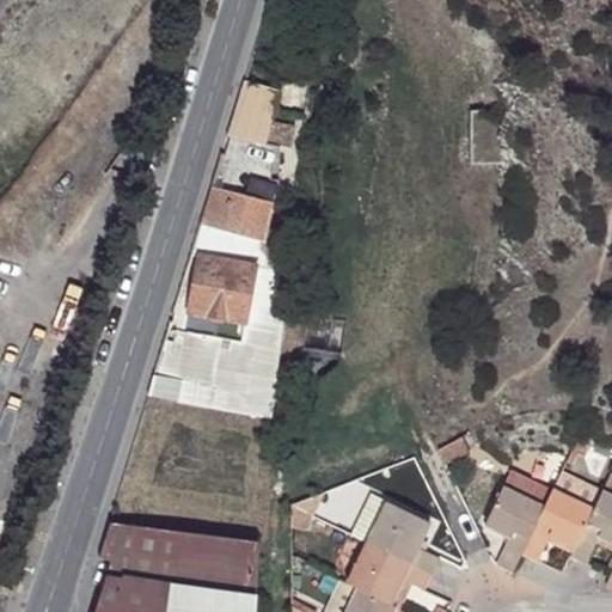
[(279,91),(257,84),(243,80),(227,134),(264,146),(279,91)]
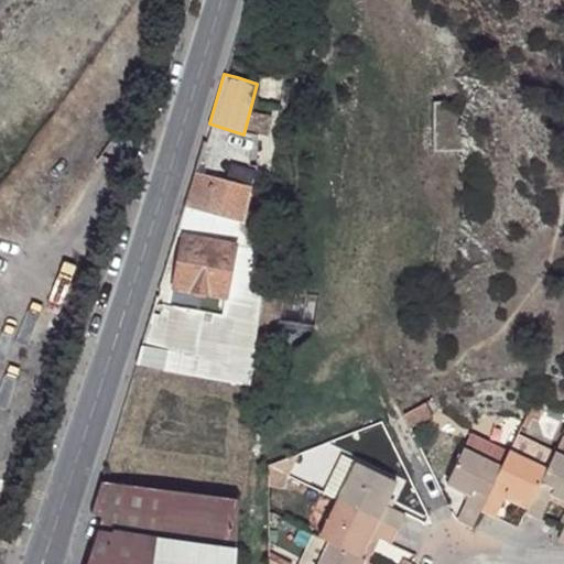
[(458,153),(458,110),(445,111),(444,102),(433,104),(433,153),(458,153)]
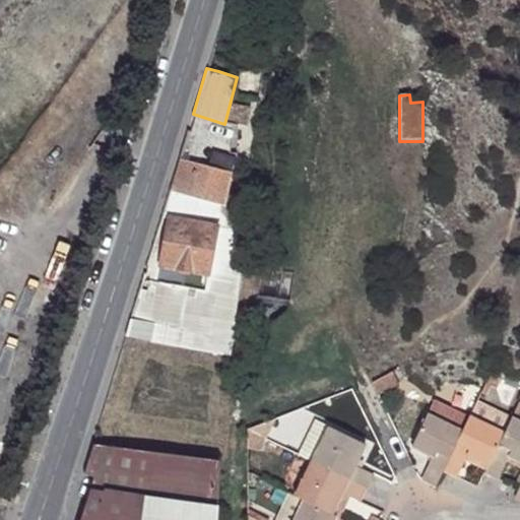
[(233,149),(186,137),(171,191),(224,205),(233,173),(228,172),(232,153),(233,149)]
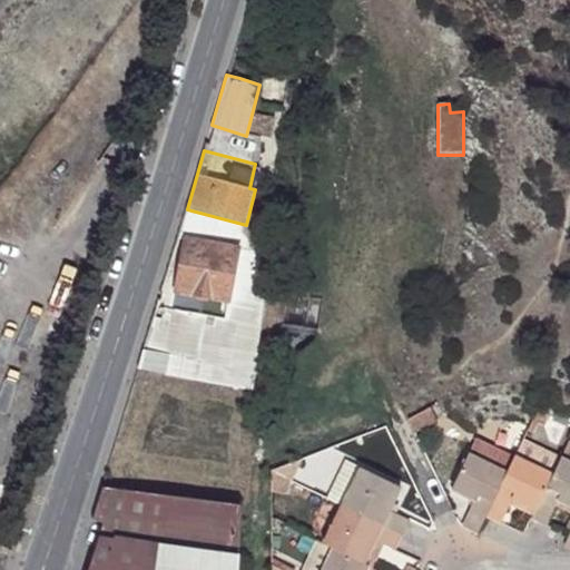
[(261,190),(261,169),(254,168),(249,188),(255,189),(261,190)]
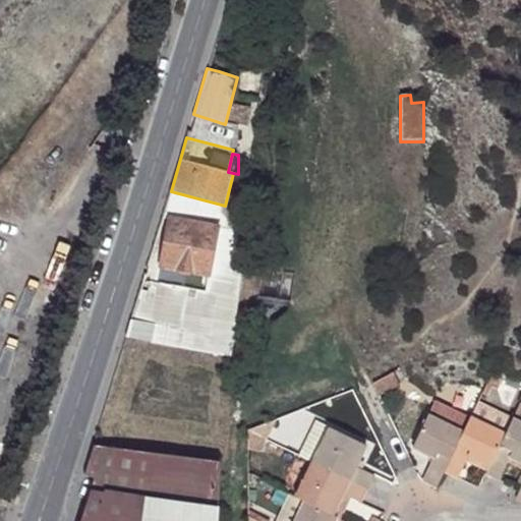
[(145,301),(138,299),(127,338),(230,357),(239,276),(239,230),(169,218),(160,267),(156,266),(145,301)]
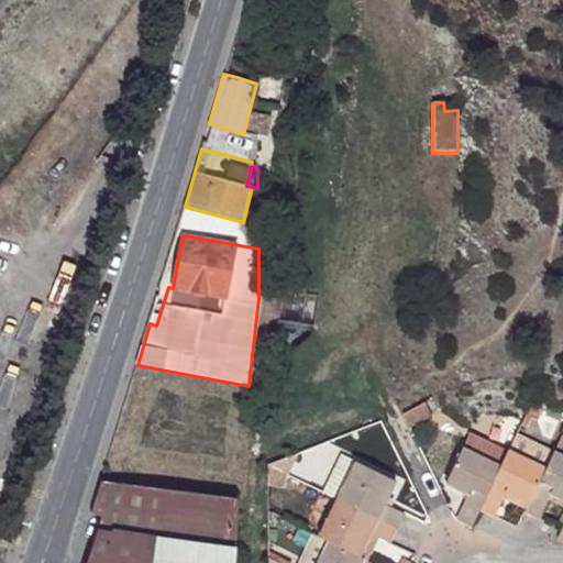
[(432,417),(423,403),(403,414),(409,428),(432,417)]
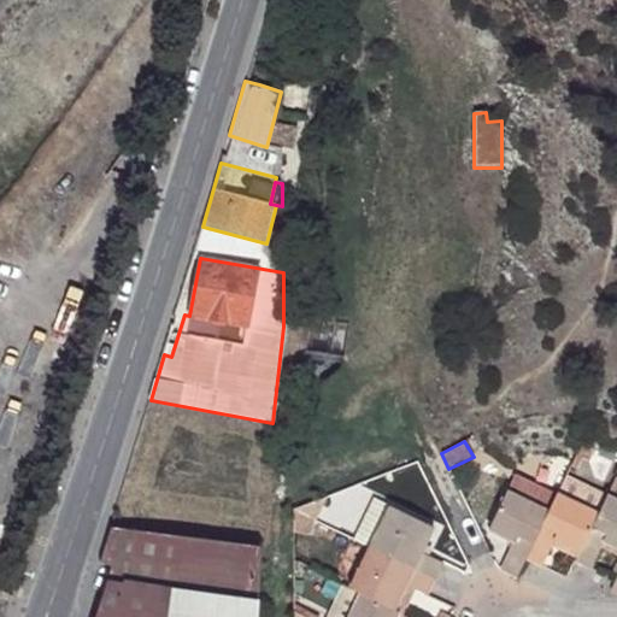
[(526,559),(548,512),(507,493),(488,530),(513,542),(501,570),(517,577),(519,573),(526,559)]
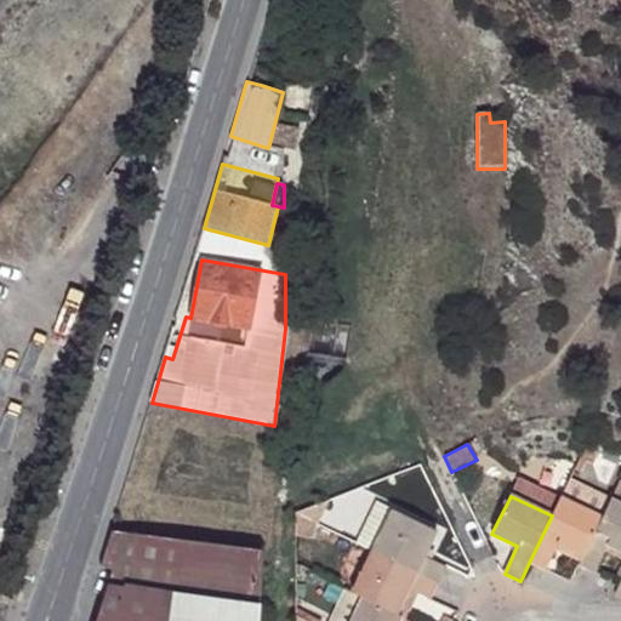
[(603,518),(560,497),(552,516),(529,563),(546,571),(559,543),(585,557),(603,518)]
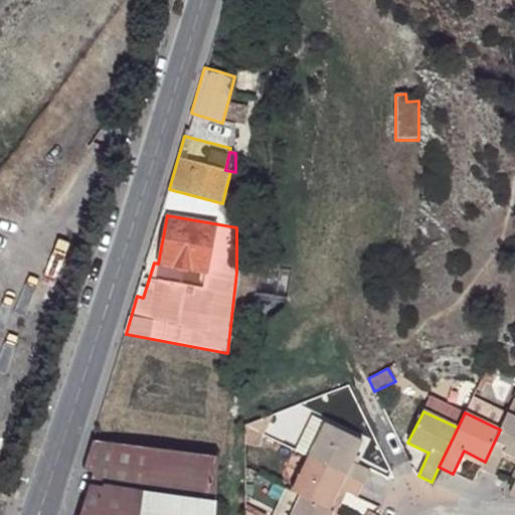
[(514,418),(507,414),(500,430),(485,462),(481,469),(493,475),(495,476),(506,454),(514,457),(514,418)]
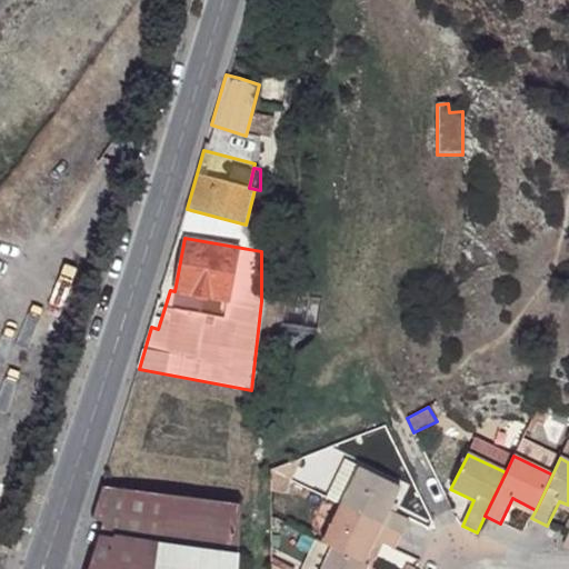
[(289,488),(292,482),(291,463),(271,470),(269,478),(289,488)]
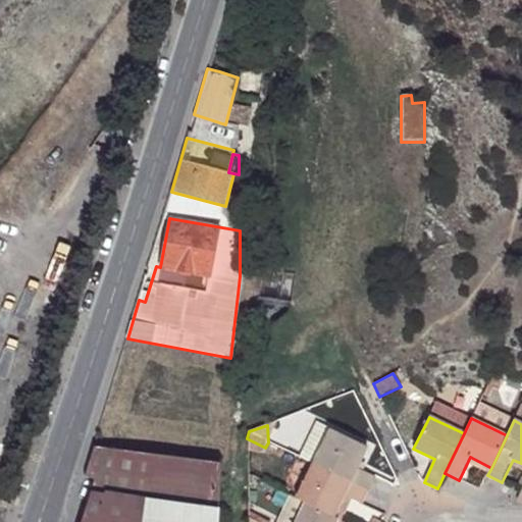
[(313,464),(367,490),(374,476),(357,468),(367,448),(330,429),(313,464)]
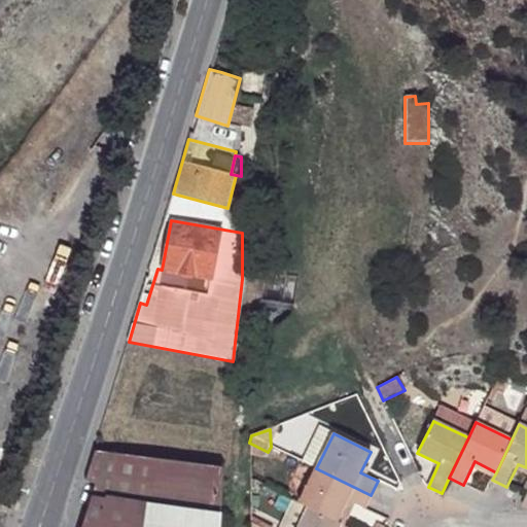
[(217,526),(221,467),(96,451),(88,481),(96,484),(82,526),(217,526)]
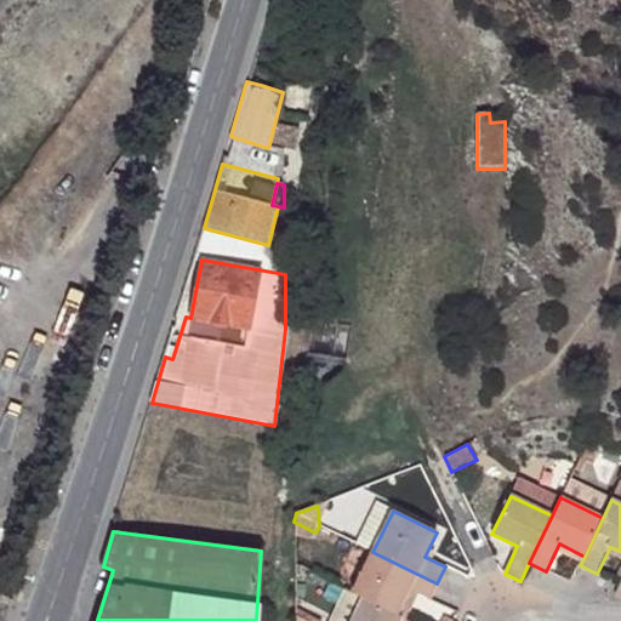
[(428,599),(437,584),(372,552),(353,593),(363,598),(397,615),(409,590),(428,599)]
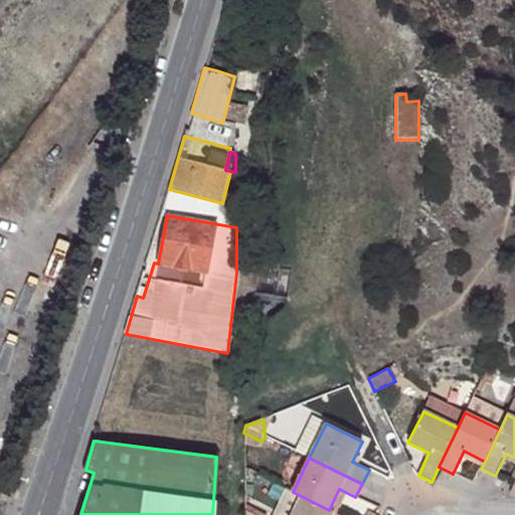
[(288,490),(275,514),(291,514),(301,496),(293,492),(288,490)]
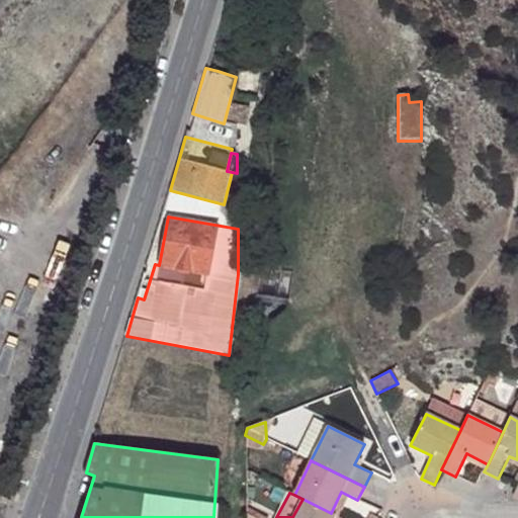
[(292,517),(332,517),(335,515),(331,513),(303,499),(292,517)]
